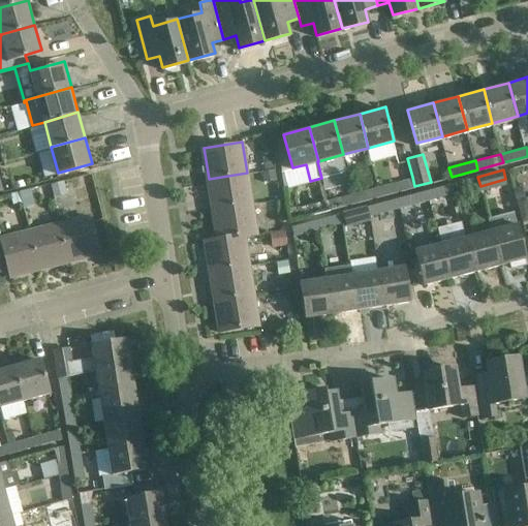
[(209,179),(213,208),(251,203),(247,173),(209,179)]
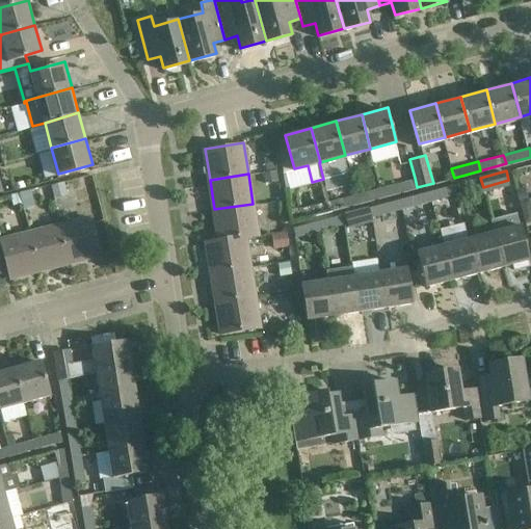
[(380,187),(383,196),(417,187),(415,178),(380,187)]
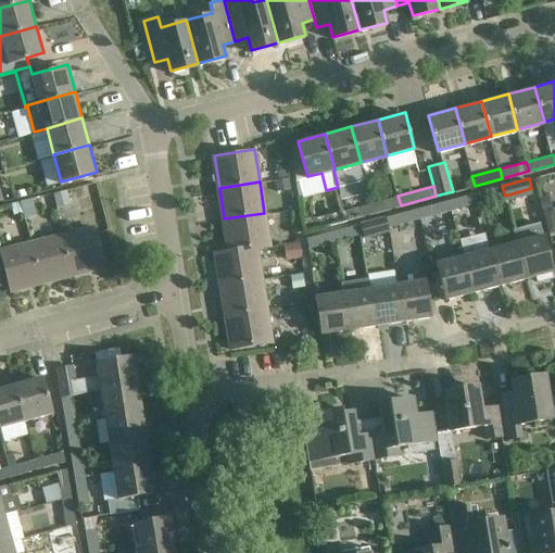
[(505,196),(502,186),(476,192),(478,202),(505,196)]
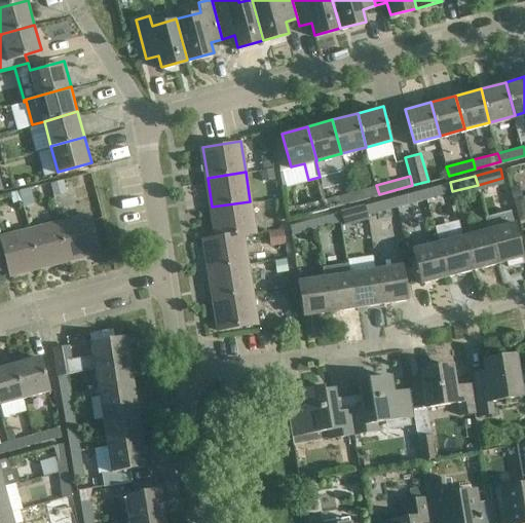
[(424,188),(427,198),(452,191),(450,182),(424,188)]
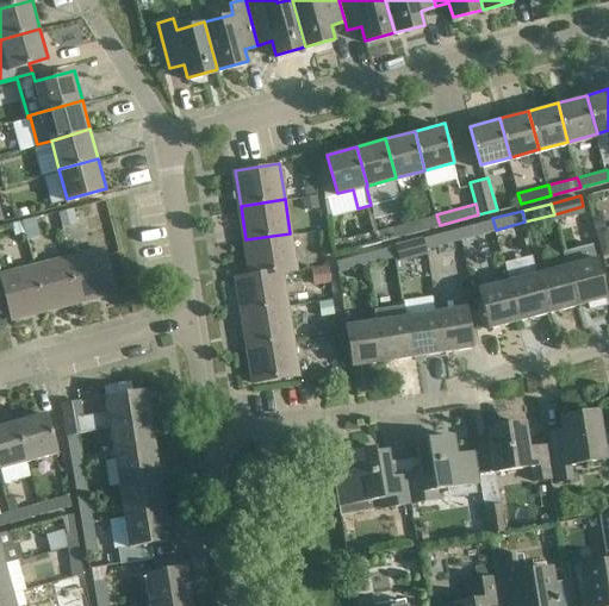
[(28,237),(41,233),(36,214),(24,218),(28,237)]
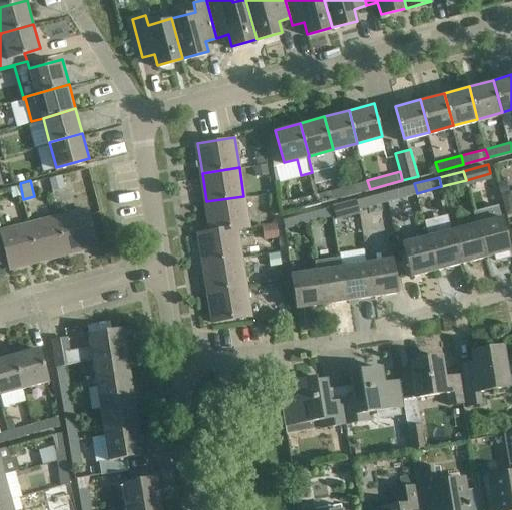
[(343,186),(346,196),(370,189),(367,180),(343,186)]
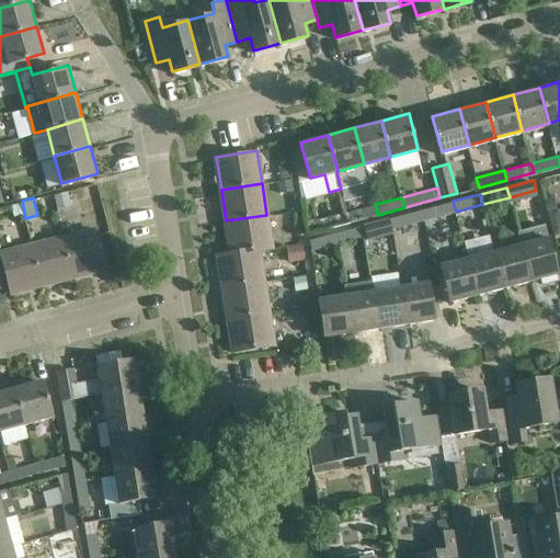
[(422,209),(424,219),(456,212),(453,201),(422,209)]
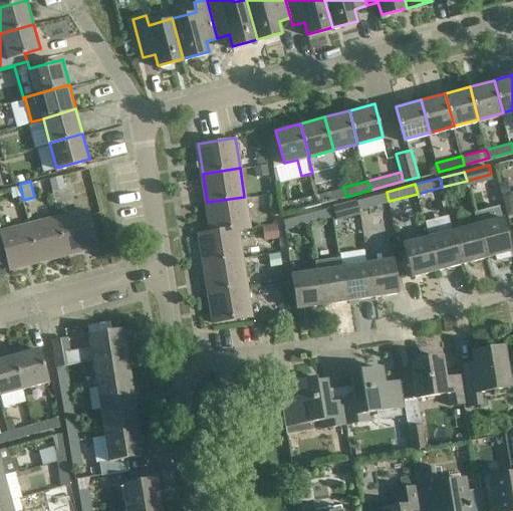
[(346,197),(343,187),(317,194),(320,204),(346,197)]
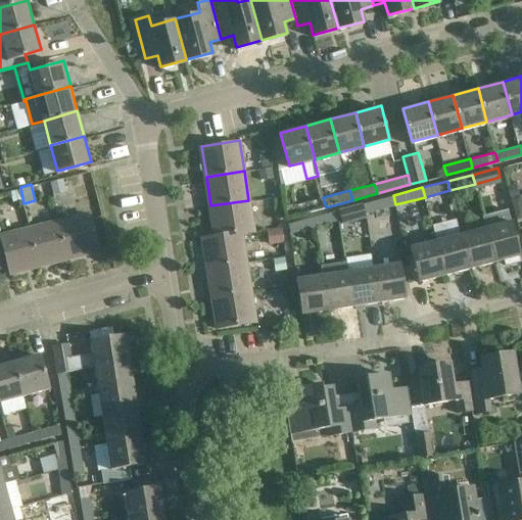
[(367,213),(395,204),(393,195),(365,202),(367,213)]
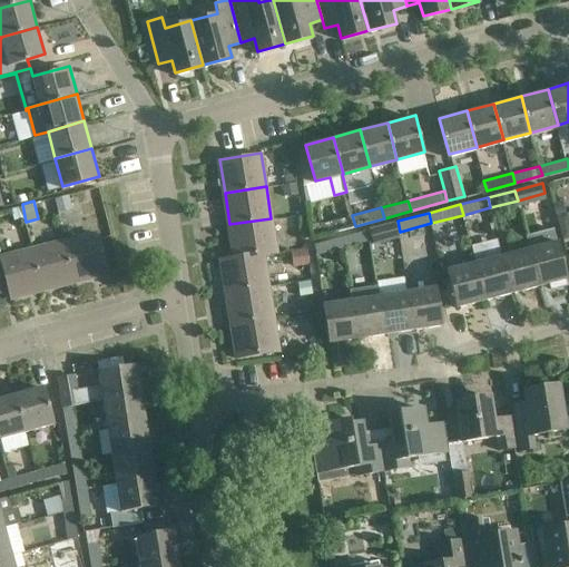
[(222,257),(222,258),(276,250),(271,218),(229,224),(235,256),(222,257)]
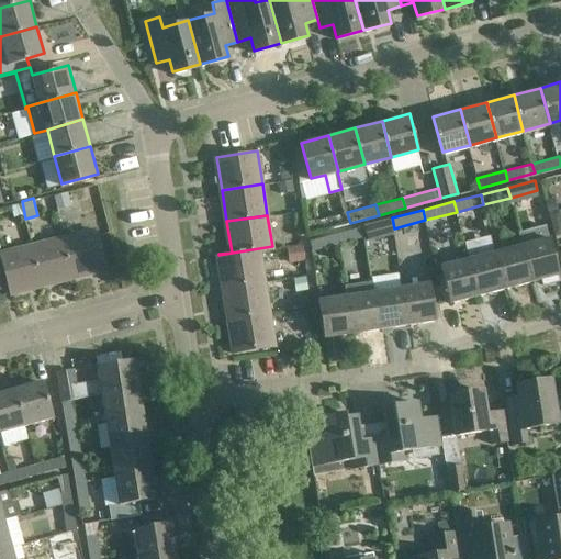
[(394,228),(392,217),(366,225),(367,235),(394,228)]
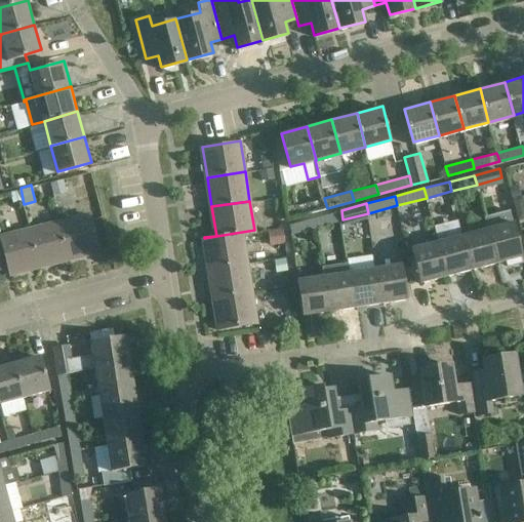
[(343,219),(341,210),(316,217),(317,227),(343,219)]
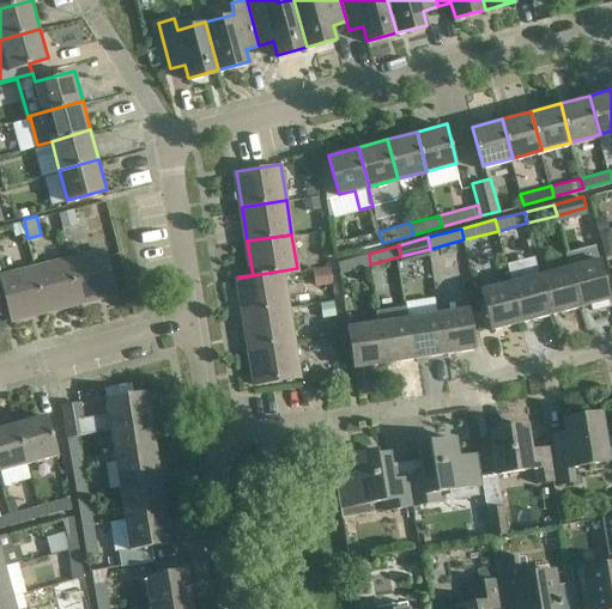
[(70,257),(80,300),(115,292),(103,248),(70,257)]
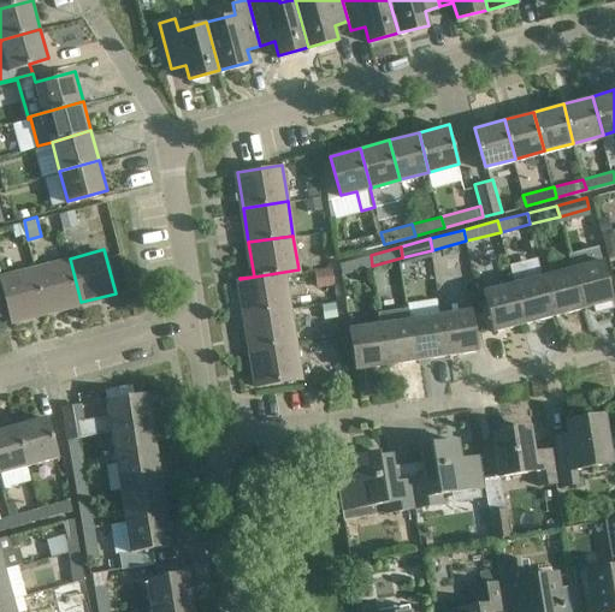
[(372,266),(371,255),(339,262),(343,273),(372,266)]
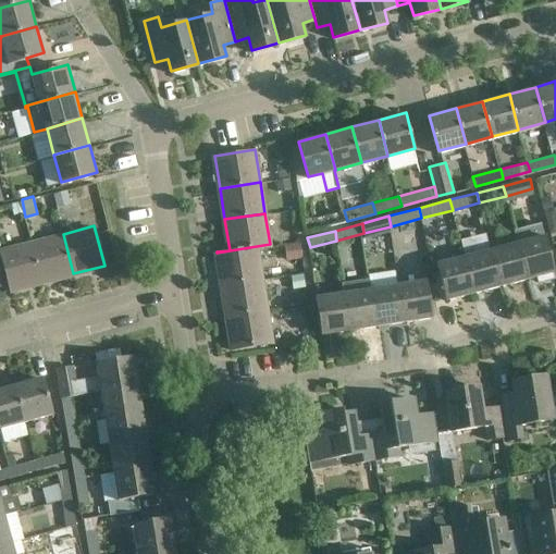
[(63,234),(33,242),(42,281),(73,273),(63,234)]
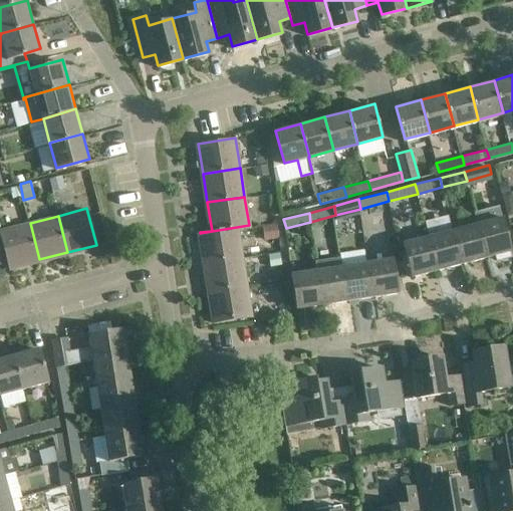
[(510,255),(509,250),(511,249),(502,216),(477,222),(486,256),(495,253),(497,259),(510,255)]
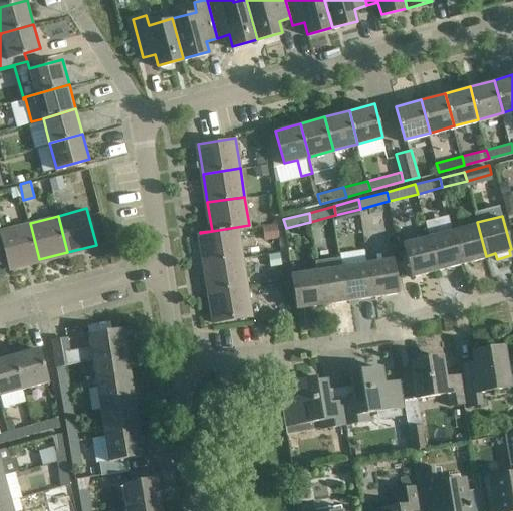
[(453,228),(461,262),(486,256),(477,222),(453,228)]
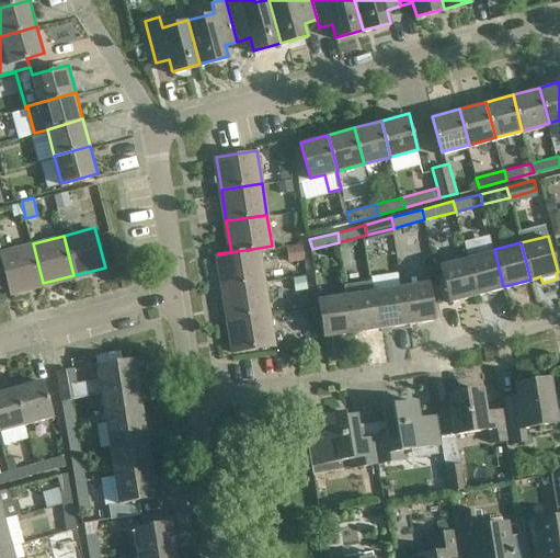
[(43,283),(33,243),(1,251),(11,292),(43,283)]
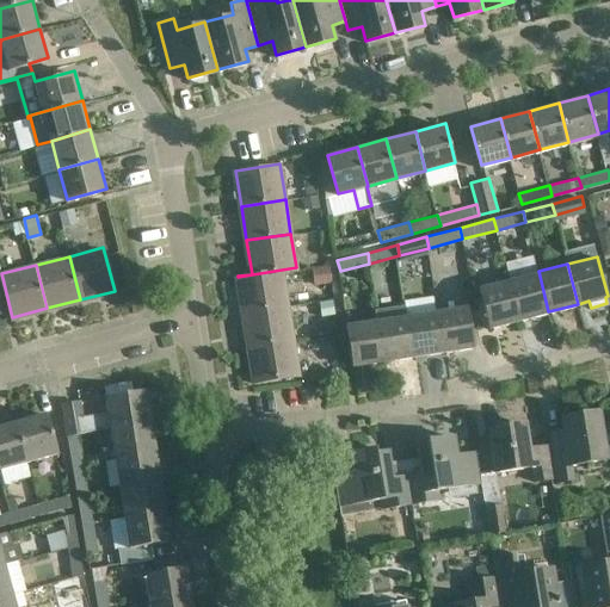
[(238,277),(242,311),(289,304),(283,270),(296,268),(296,267),(238,277)]
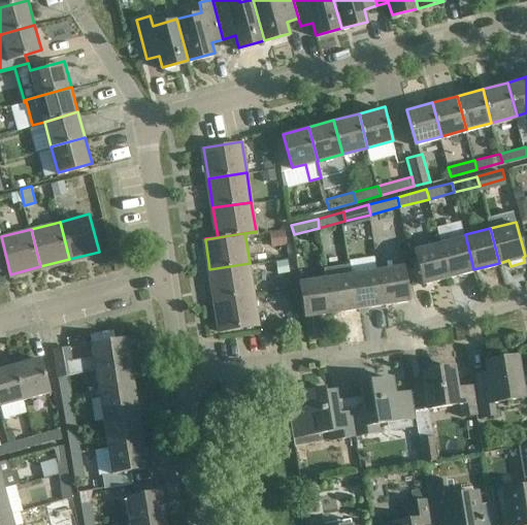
[(465,234),(439,241),(449,275),(473,269),(465,234)]
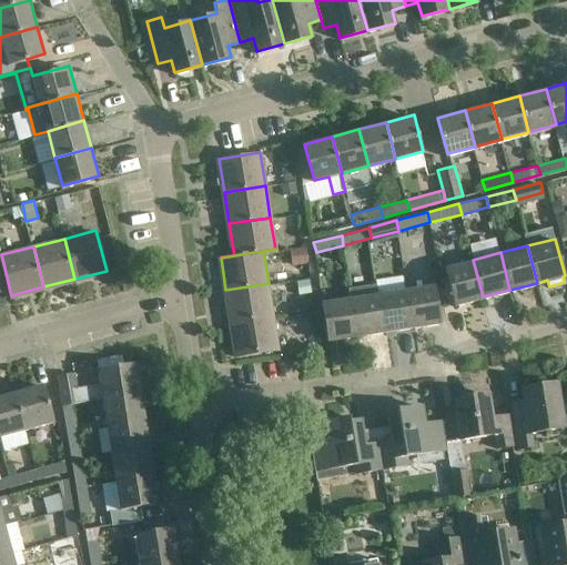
[(455,304),(483,296),(473,260),(445,266),(455,304)]
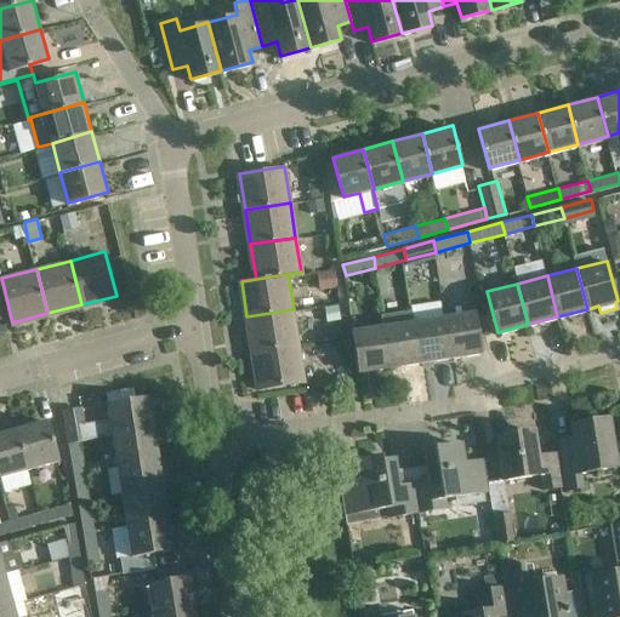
[(246,316),(252,350),(299,343),(294,309),(246,316)]
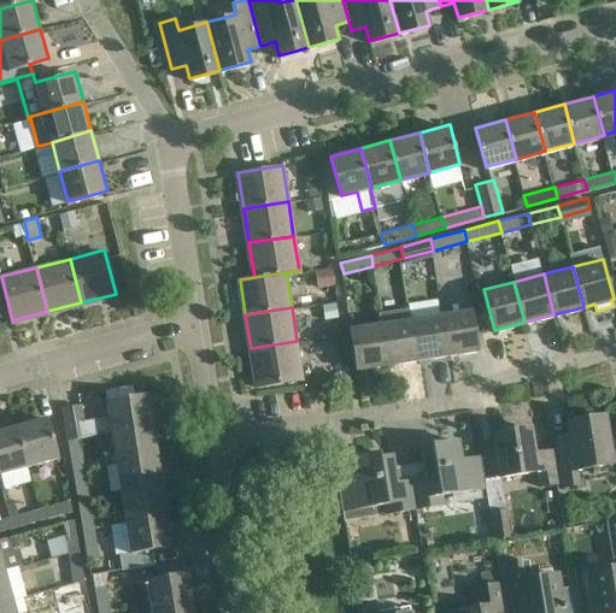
[(441,313),(447,354),(479,349),(473,308),(441,313)]
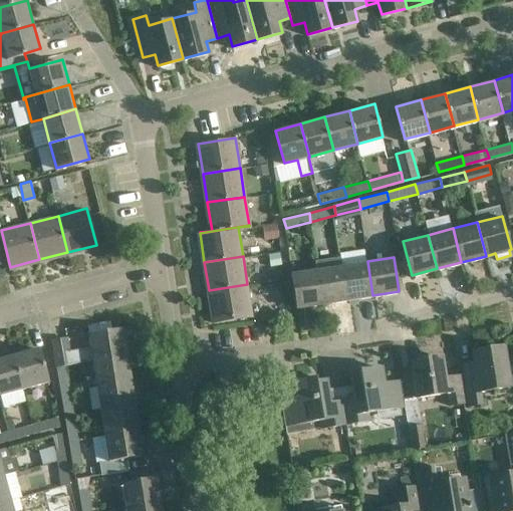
[(372,295),(367,261),(342,265),(347,299),(372,295)]
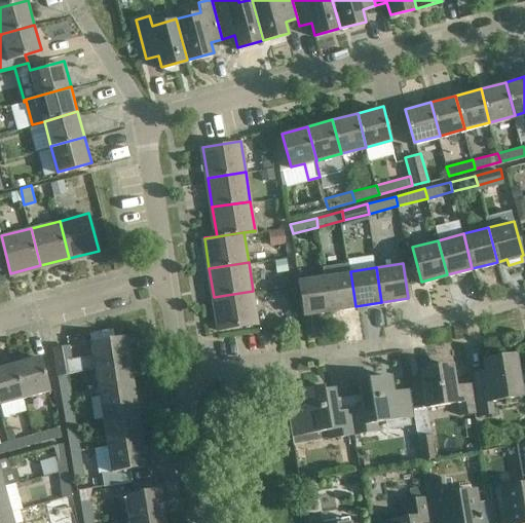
[(325,274),(330,309),(355,306),(350,271),(325,274)]
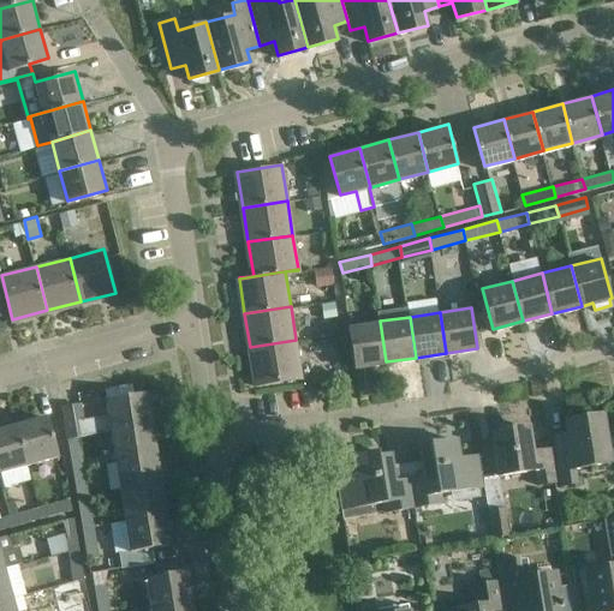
[(356,366),(386,361),(380,321),(350,325),(356,366)]
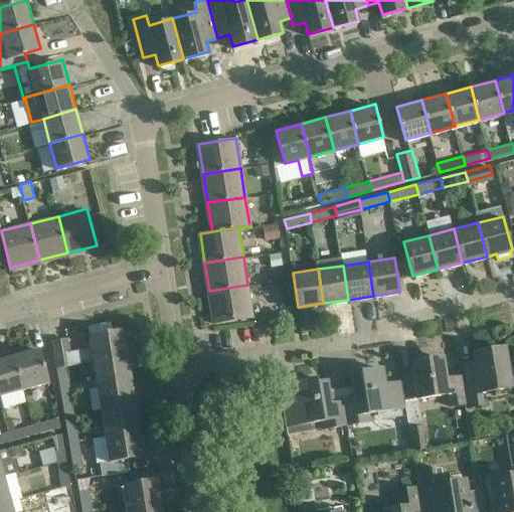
[(247,285),(209,291),(213,321),(252,315),(247,285)]
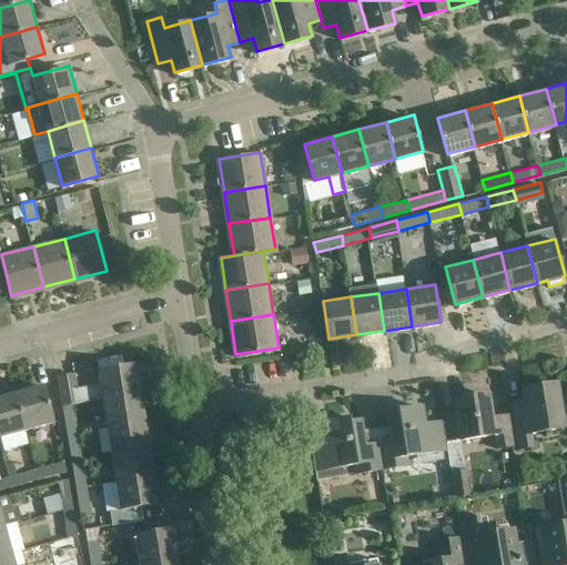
[(140,392),(135,363),(98,369),(100,382),(77,386),(74,372),(58,375),(62,404),(73,402),(102,397),(140,392)]
